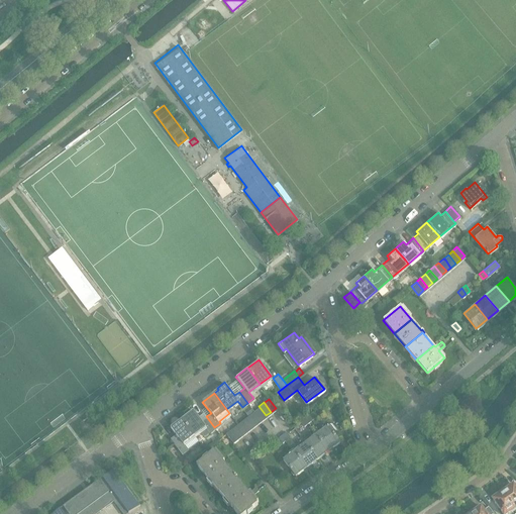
[(242,409),(247,414),(252,411),(247,405),(242,409)]
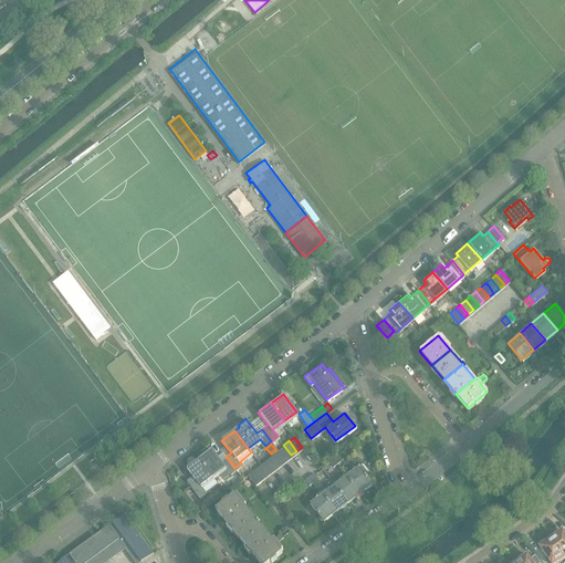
[(286,459),(291,455),(283,445),(278,449),(286,459)]
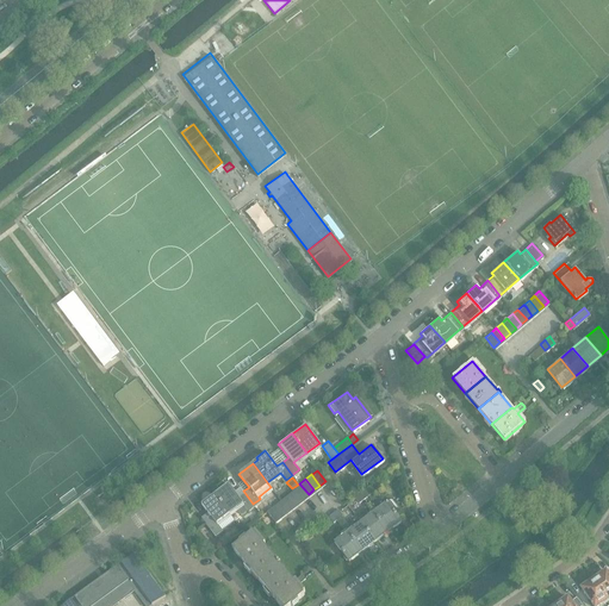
[(366,485),(358,491),(362,498),(371,491),(373,488),(376,487),(372,481),(370,482),(366,485)]
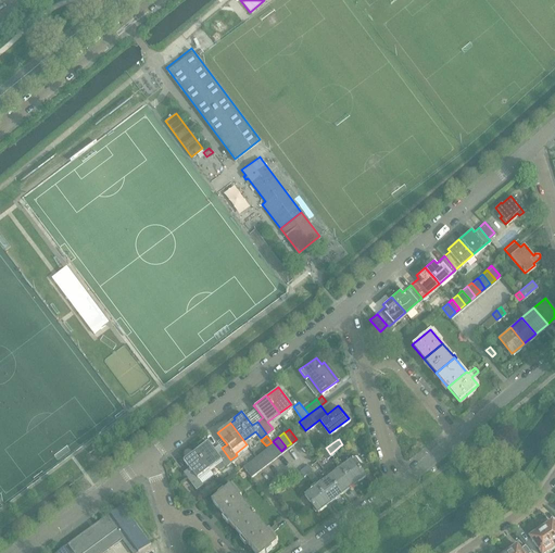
[(196,449),(194,450),(207,466),(209,466),(214,462),(218,468),(224,464),(225,465),(230,460),(222,448),(216,452),(215,451),(216,451),(213,447),(212,447),(207,440),(196,449)]
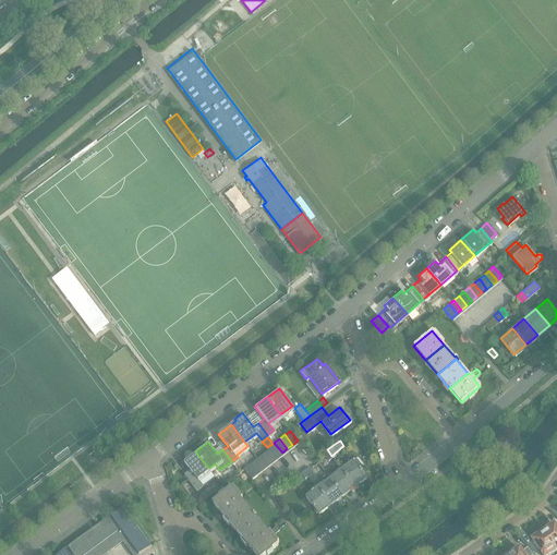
[(277,457),(282,453),(274,443),(269,446),(277,457)]
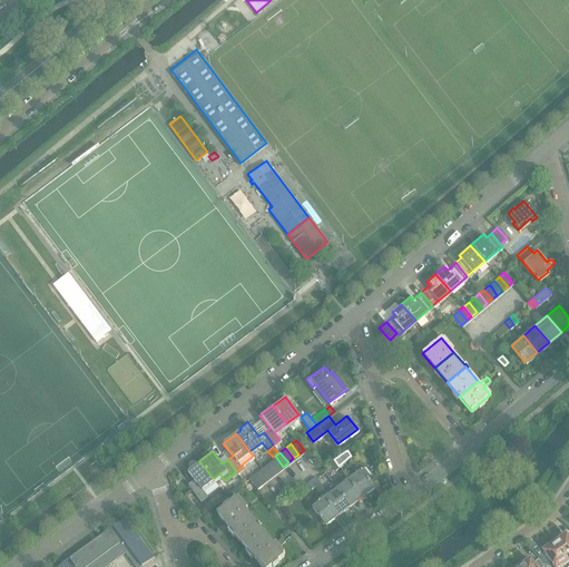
[(277,470),(283,467),(275,456),(270,460),(277,470)]
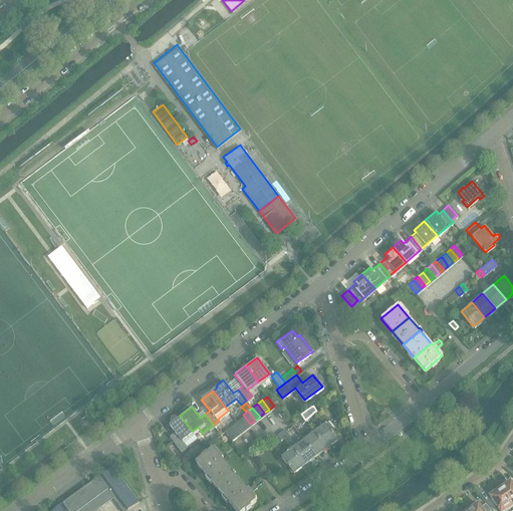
[(246,428),(250,424),(243,415),(239,418),(238,418),(246,428)]
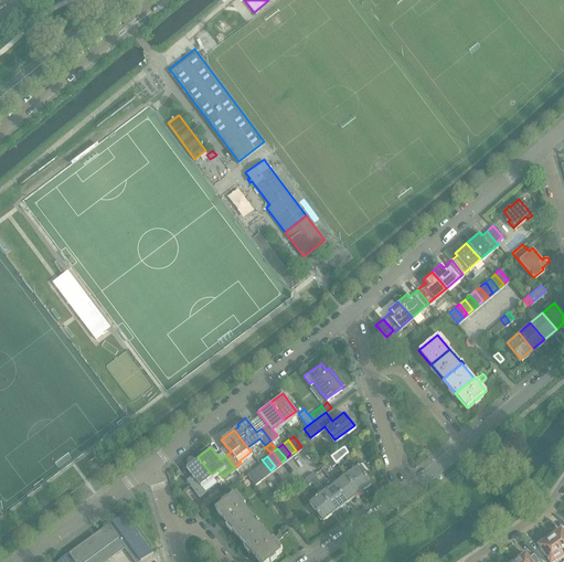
[(198,457),(185,466),(191,473),(195,478),(190,483),(189,483),(199,495),(204,490),(216,481),(211,474),(198,457)]
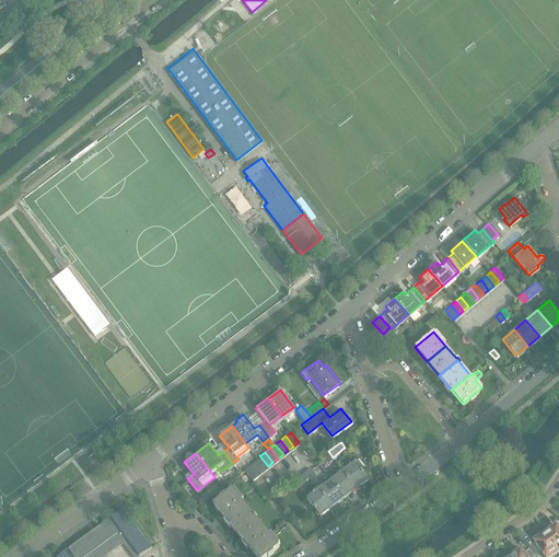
[(256,459),(254,460),(263,471),(268,466),(259,455),(256,459)]
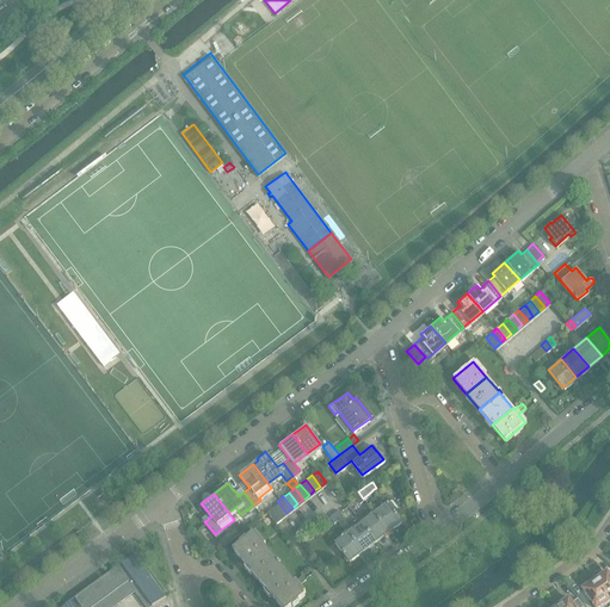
[(395,512),(398,509),(390,499),(374,512),(388,530),(401,520),(395,512)]
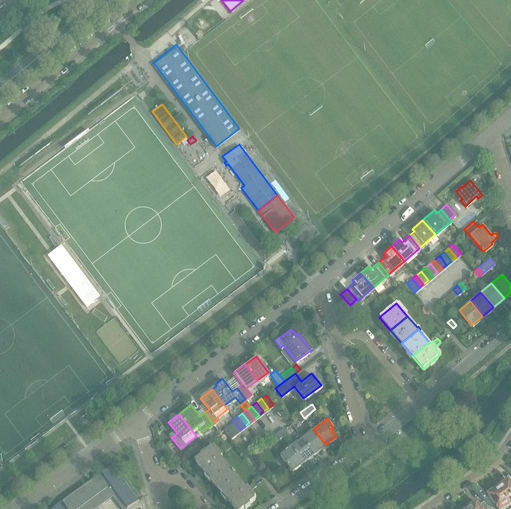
[(235,433),(240,430),(232,420),(228,424),(235,433)]
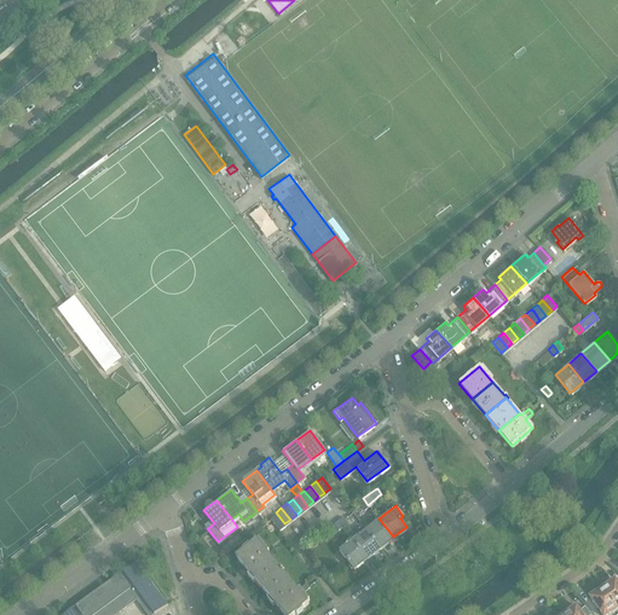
[(278,528),(284,523),(276,512),(270,516),(278,528)]
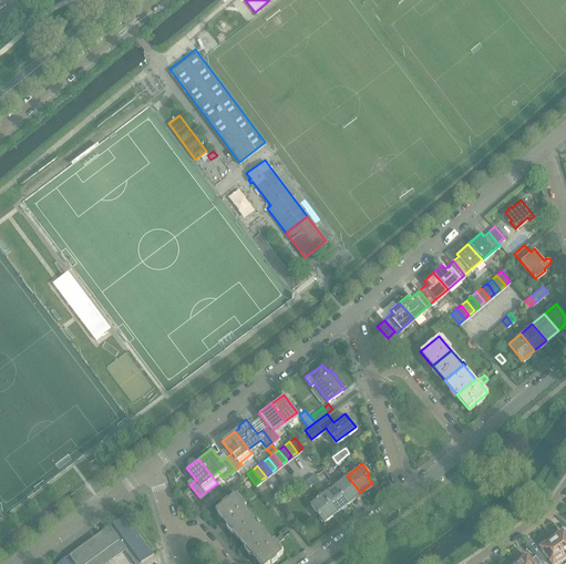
[(348,502),(360,492),(347,475),(335,484),(348,502)]
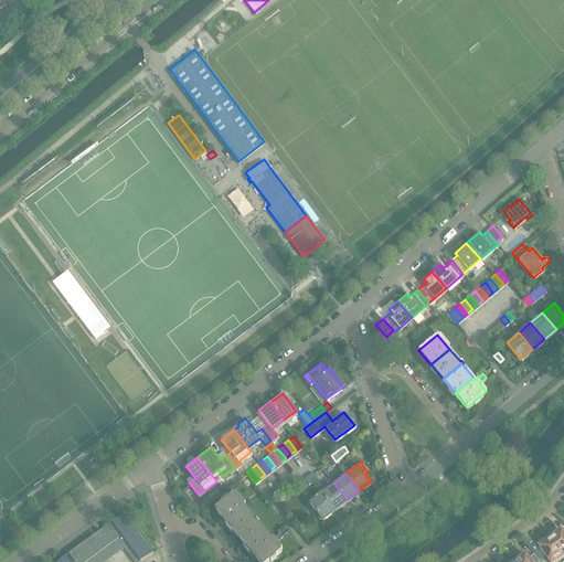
[(334,509),(347,500),(333,483),(321,492),(334,509)]
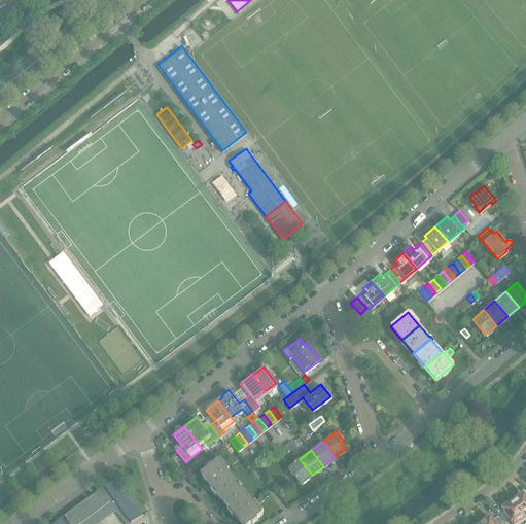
[(229,472),(223,466),(217,459),(200,473),(211,486),(229,472)]
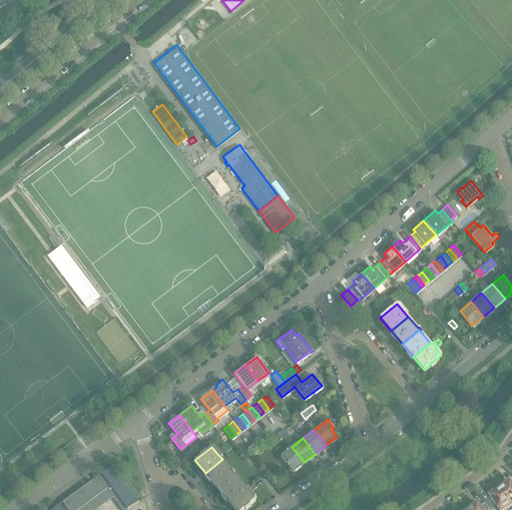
[(293,471),(304,462),(292,447),(281,455),(293,471)]
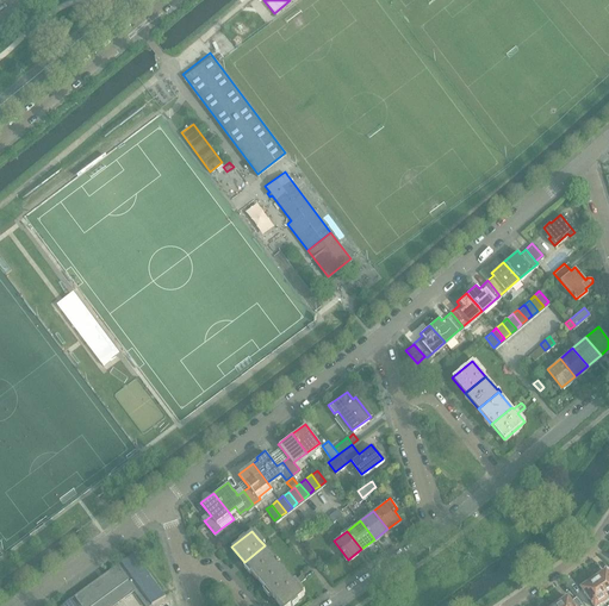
[(222,544),(229,539),(224,533),(217,538),(222,544)]
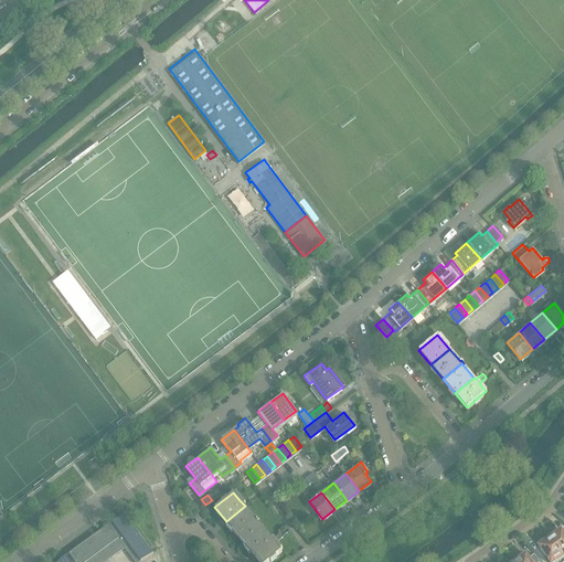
[(256,520),(245,506),(226,521),(238,536),(256,520)]
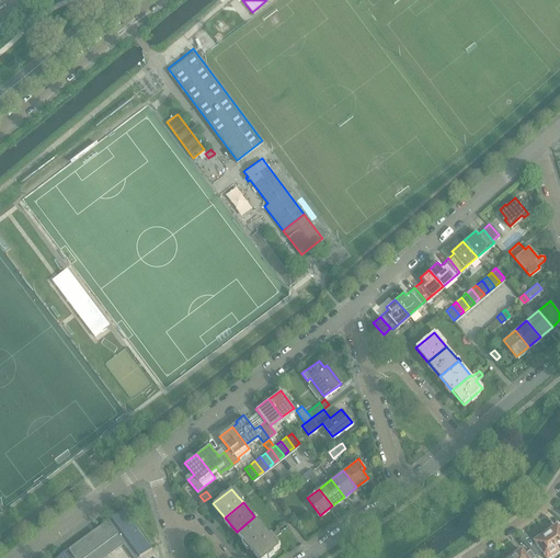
[(134,557),(151,546),(123,508),(87,534),(103,556),(123,542),(134,557)]
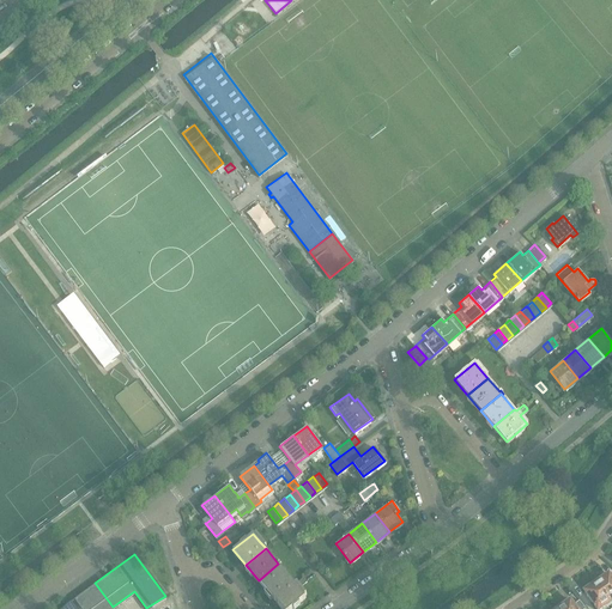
[(291,579),(280,566),(278,564),(259,580),(272,596),(291,579)]
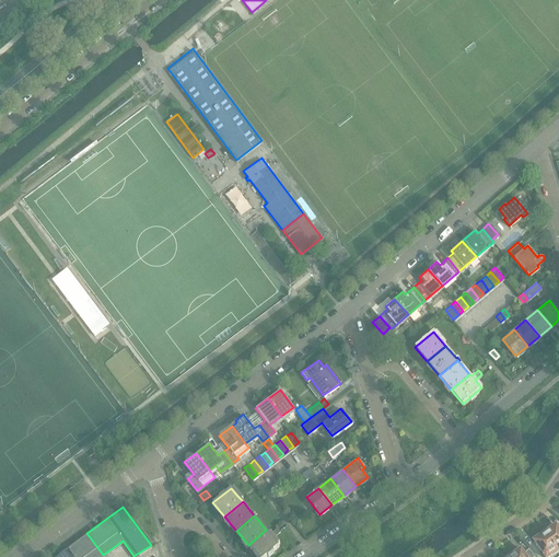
[(558,526),(556,522),(554,523),(552,523),(549,525),(549,526),(544,530),(558,549),(558,547),(558,526)]
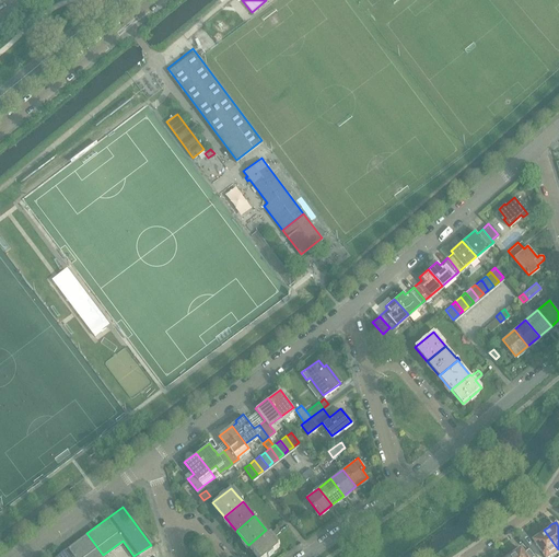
[(279,531),(278,530),(276,526),(268,533),(266,530),(248,545),(257,556),(263,556),(278,545),(271,536),(279,531)]
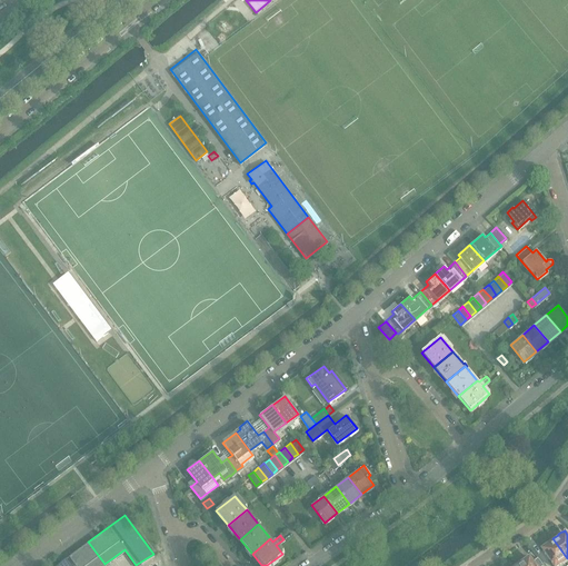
[(552,565),(555,565),(567,558),(552,538),(548,543),(546,542),(542,545),(542,546),(541,547),(541,548),(540,548),(552,565)]
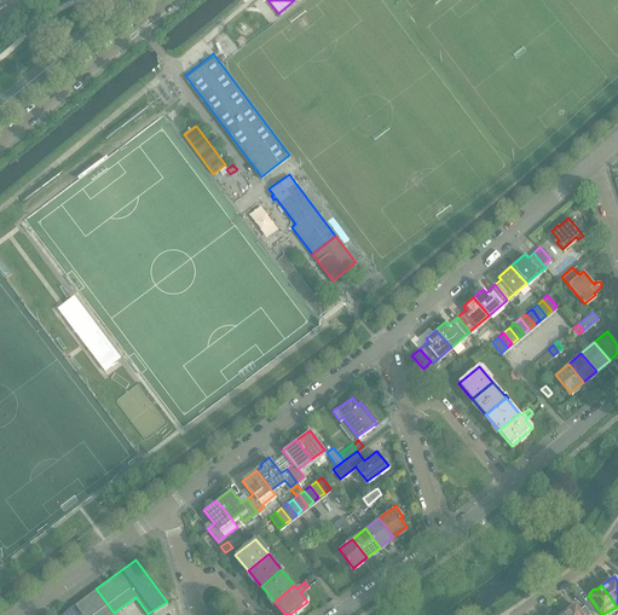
[(110,614),(114,613),(96,589),(58,614),(110,614)]
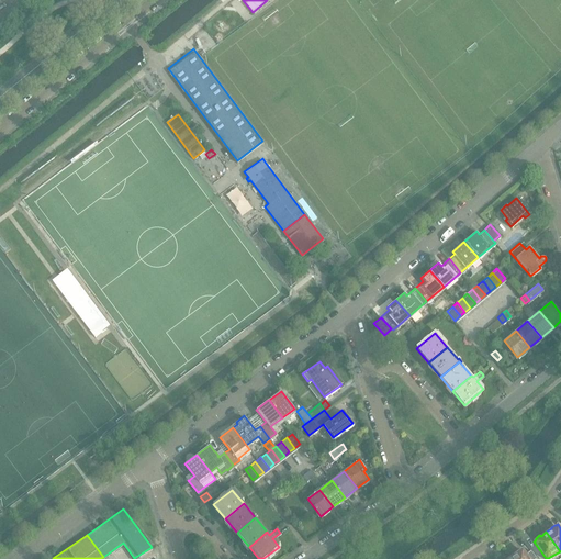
[(538,558),(537,557),(534,558),(529,558),(523,548),(517,552),(515,552),(513,555),(512,556),(511,557),(512,558),(538,558)]
